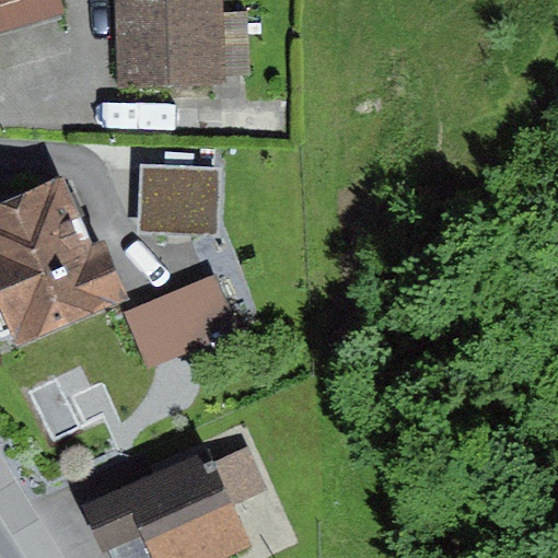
[(0,34),(60,19),(56,0),(0,0),(0,34)]
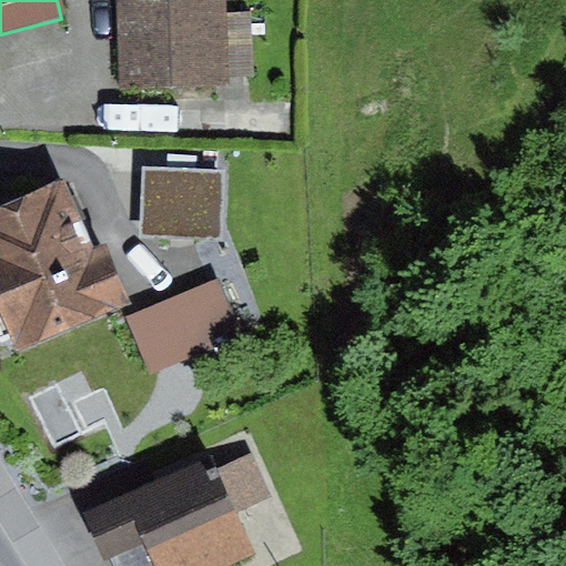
[(115,0),(118,83),(225,82),(224,0),(115,0)]
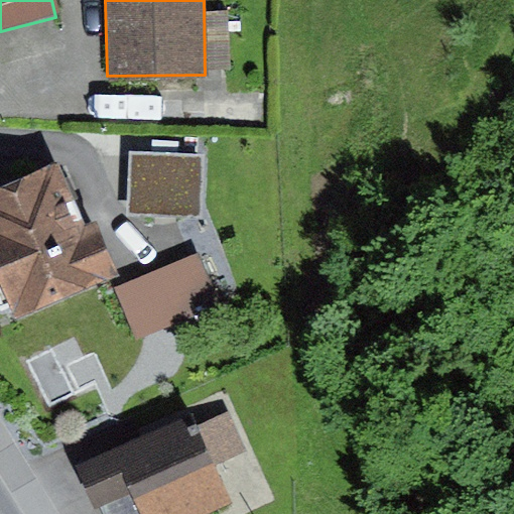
[(57,161),(0,184),(0,273),(19,316),(118,274),(95,219),(84,224),(57,161)]
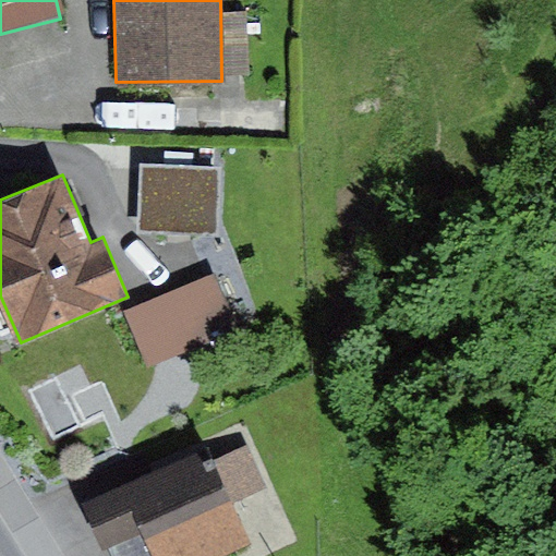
[(249,221),(197,239),(208,270),(260,253),(249,221)]
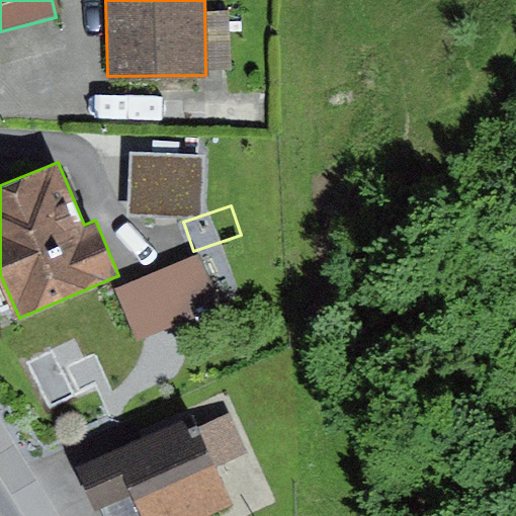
[(197,254),(114,288),(135,338),(218,304),(197,254)]
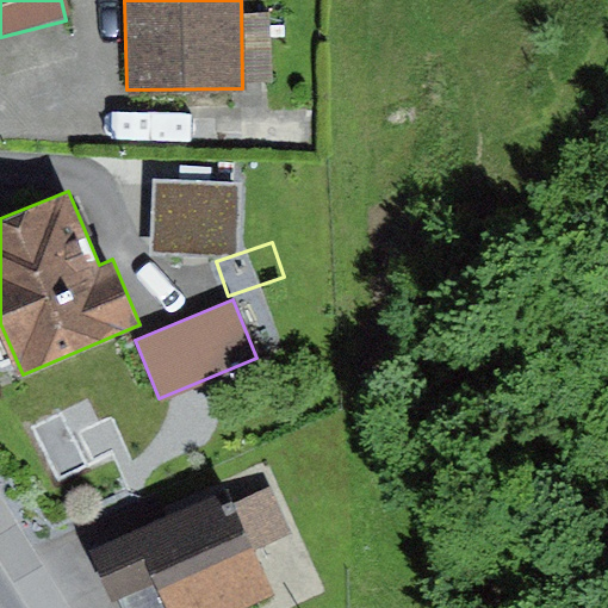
[(229,490),(94,548),(119,607),(241,607),(272,595),(253,548),(290,532),(270,484),(234,500),(229,490)]
